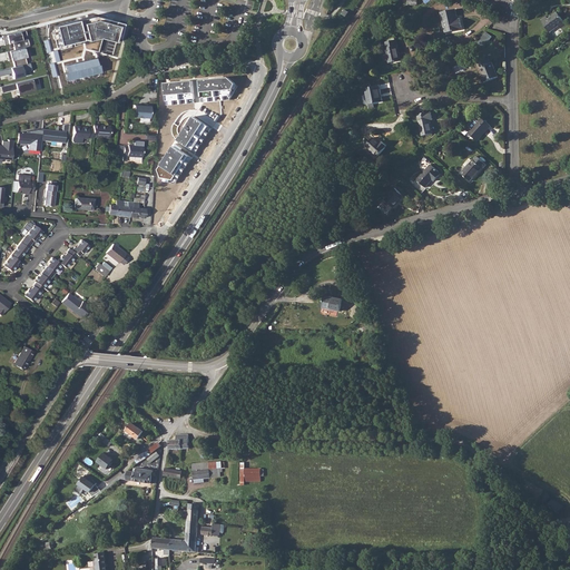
[(455,9),(441,12),(445,33),(460,30),(460,29),(462,29),(460,19),(458,19),(454,20),(454,17),(457,17),(455,9)]
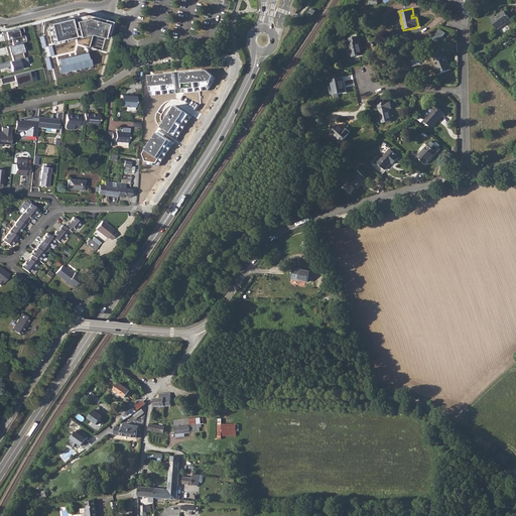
[(495,16),(490,19),(497,29),(505,23),(507,26),(512,22),(505,12),(497,18),(495,16)]
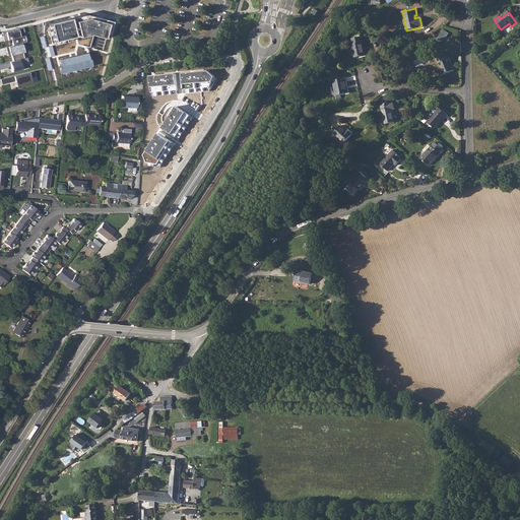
[(89,35),(106,39),(111,21),(85,15),(50,23),(55,45),(59,44),(59,42),(89,35)]
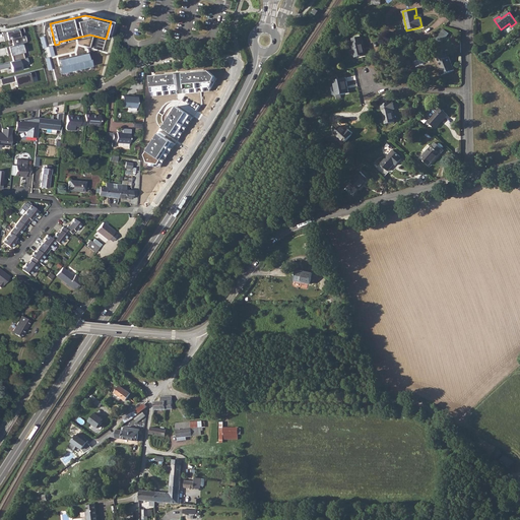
[(24,27),(3,34),(5,41),(13,39),(14,46),(23,43),(27,42),(26,36),(22,37),(21,33),(25,31),(24,27)]
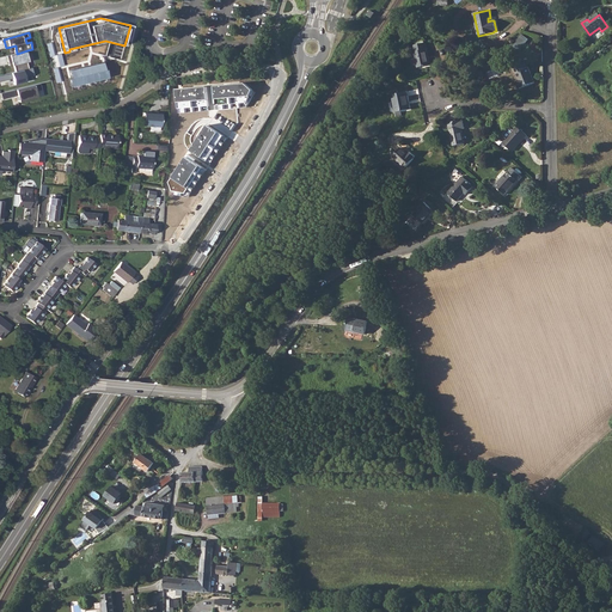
[(522,35),(512,49),(515,51),(518,49),(520,51),(528,40),(522,35)]
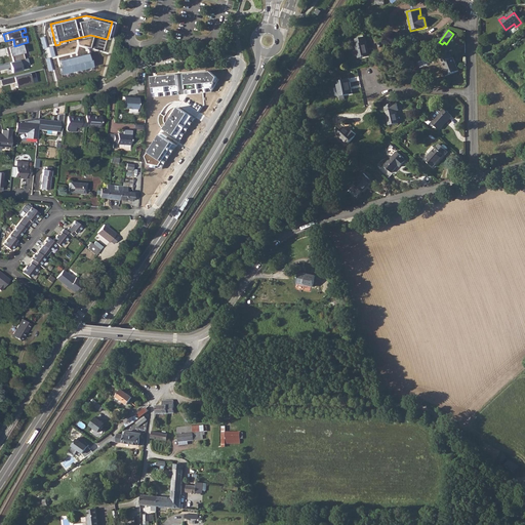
[(364,37),(356,38),(355,39),(356,44),(355,44),(358,58),(368,55),(365,42),(366,42),(365,36),(364,37)]
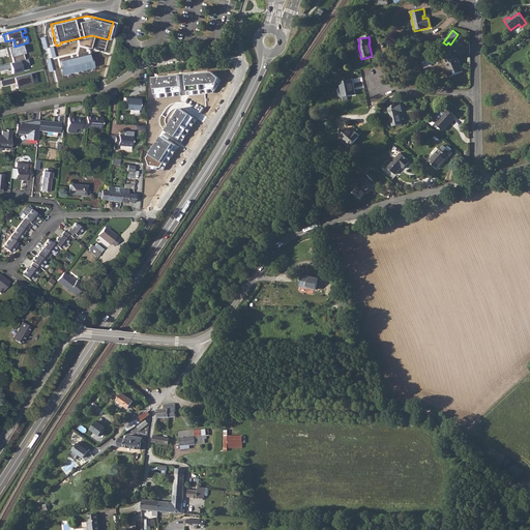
[(24,43),(15,47),(10,48),(13,62),(26,59),(24,55),(27,54),(24,43)]
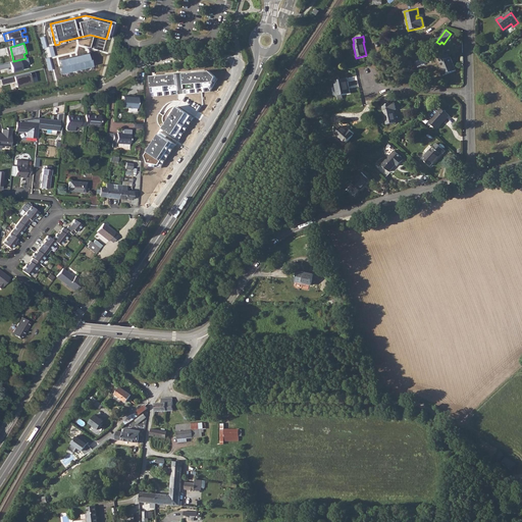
[(91,66),(87,53),(59,60),(61,66),(59,67),(60,73),(91,66)]
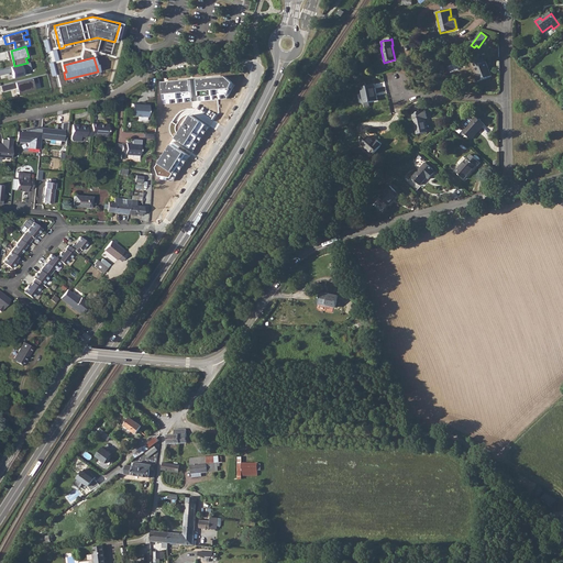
[(482,58),(472,63),(476,74),(474,75),(477,81),(479,80),(479,81),(492,76),(486,62),(485,62),(483,57),(482,58)]
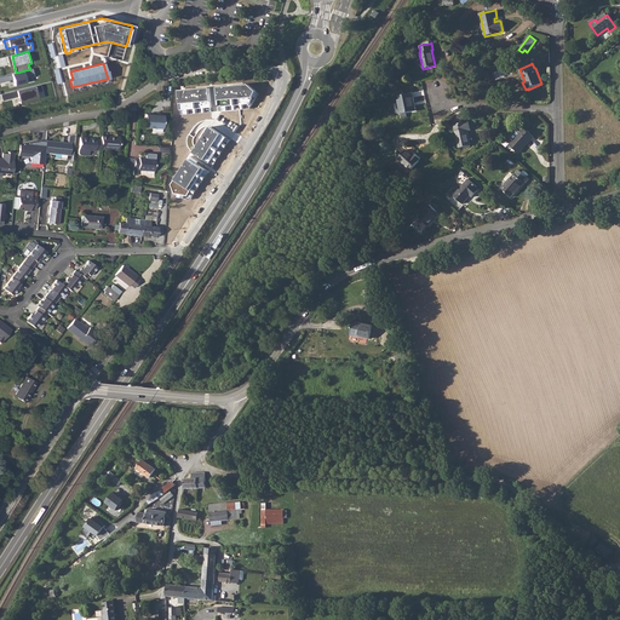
[(16,73),(0,75),(0,82),(12,80),(13,85),(26,82),(24,79),(34,76),(32,68),(30,69),(16,73)]
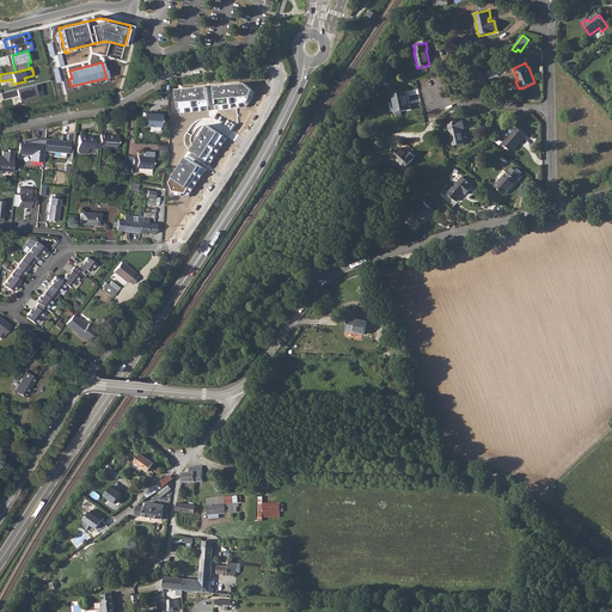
[(242,83),(212,86),(214,109),(244,106),(249,90),(242,83)]
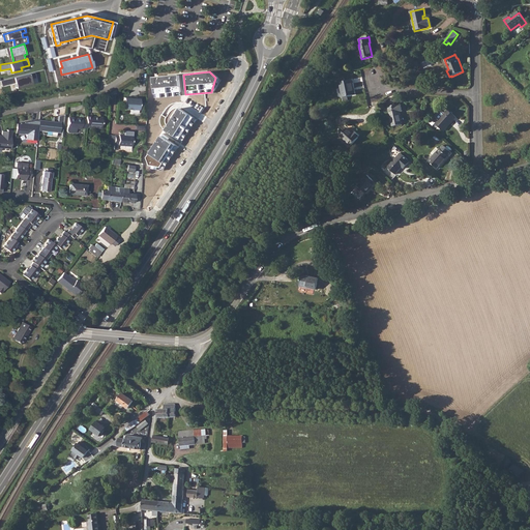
[(34,72),(0,81),(1,86),(15,83),(16,88),(32,84),(30,79),(35,78),(34,72)]
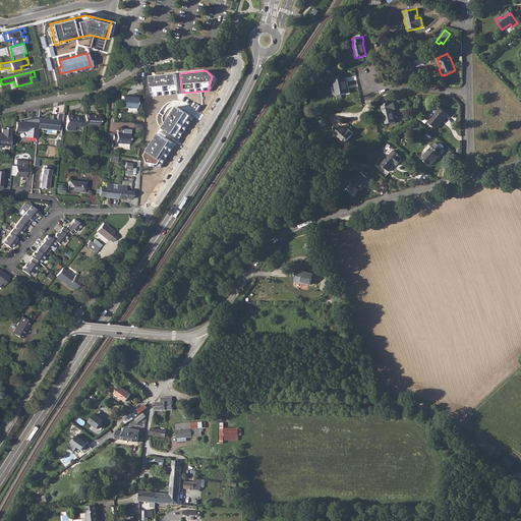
[(174,74),(148,76),(151,97),(176,94),(174,74)]
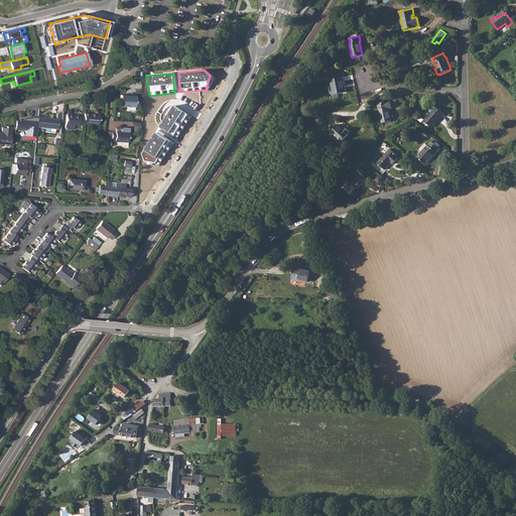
[(342,78),(330,80),(333,95),(334,99),(339,98),(338,94),(346,93),(342,78)]
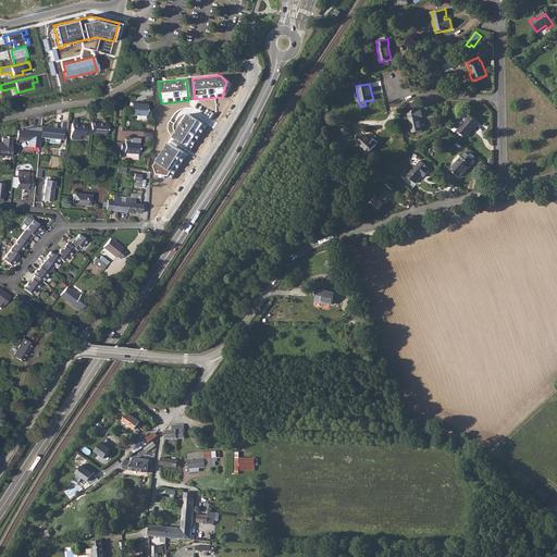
[(131,103),(130,114),(137,115),(136,120),(138,120),(138,119),(146,119),(147,104),(131,103)]
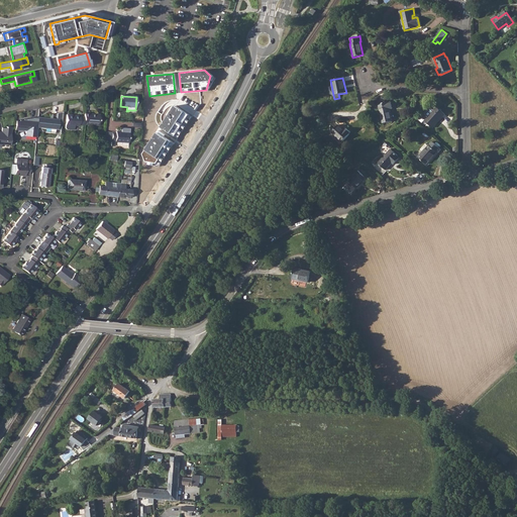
[(379,104),(383,123),(393,121),(390,109),(392,109),(391,102),(389,103),(388,102),(379,104)]
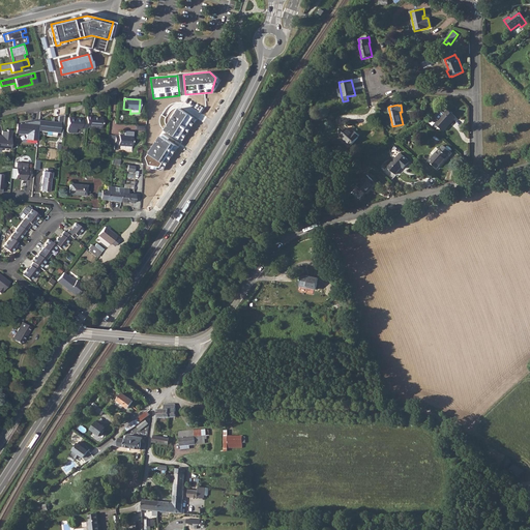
[(177,108),(164,130),(182,143),(196,119),(177,108)]
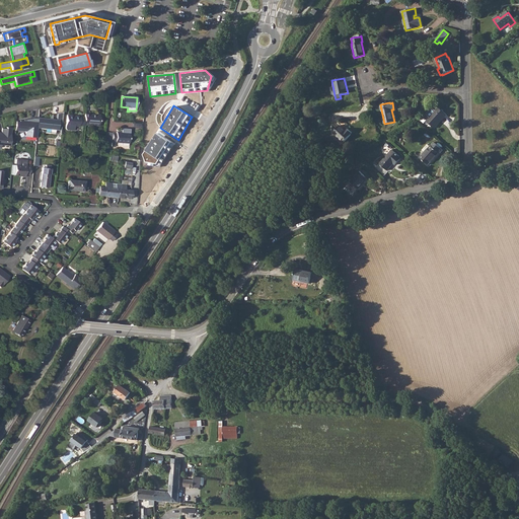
[(426,121),(434,129),(447,115),(439,107),(426,121)]
